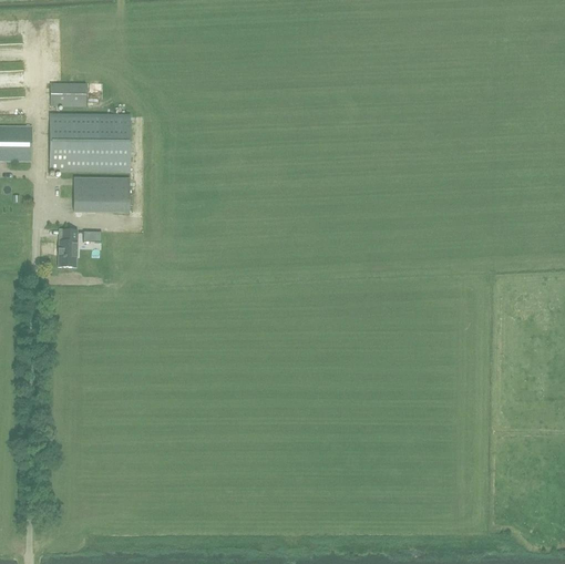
[(0,84),(13,84),(13,69),(23,69),(23,63),(0,63),(0,84)]
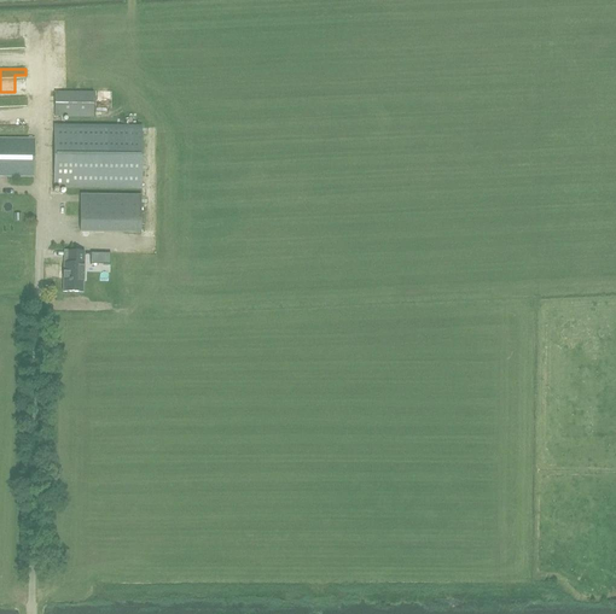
[(91,91),(52,91),(52,115),(91,115),(91,91)]
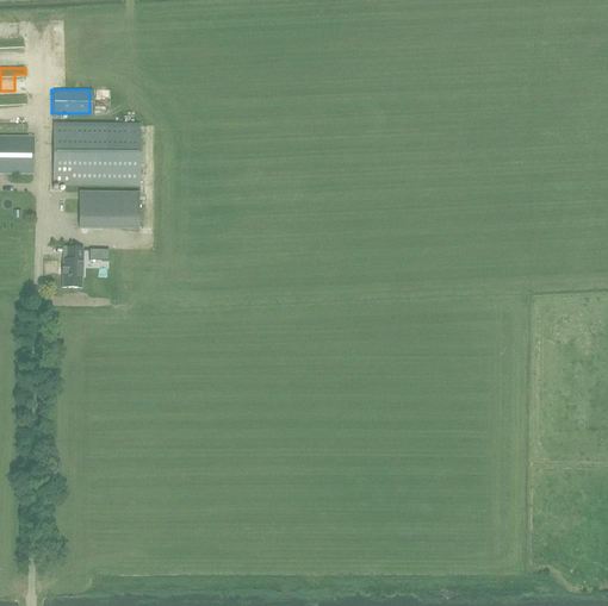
[(137,123),(128,123),(51,123),(51,183),(128,183),(137,183),(137,123)]
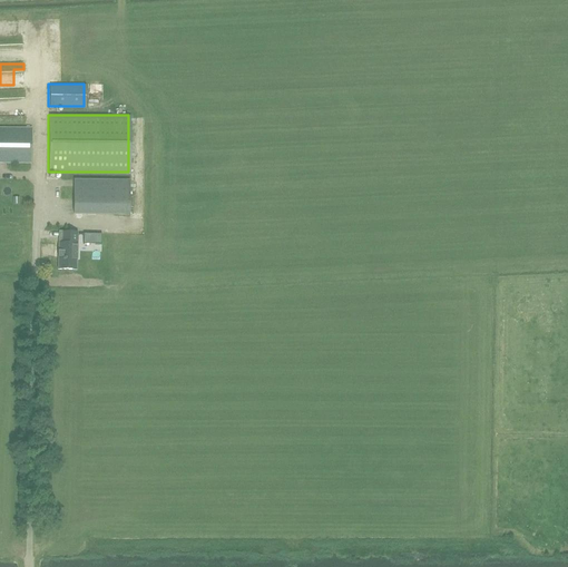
[(0,160),(29,162),(29,127),(0,126),(0,160)]
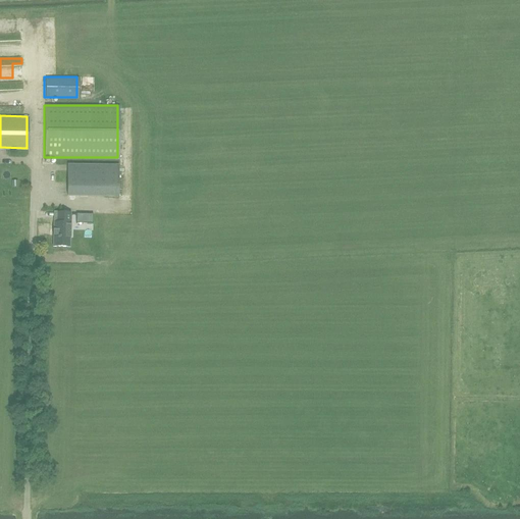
[(65,194),(116,194),(116,163),(65,163),(65,194)]
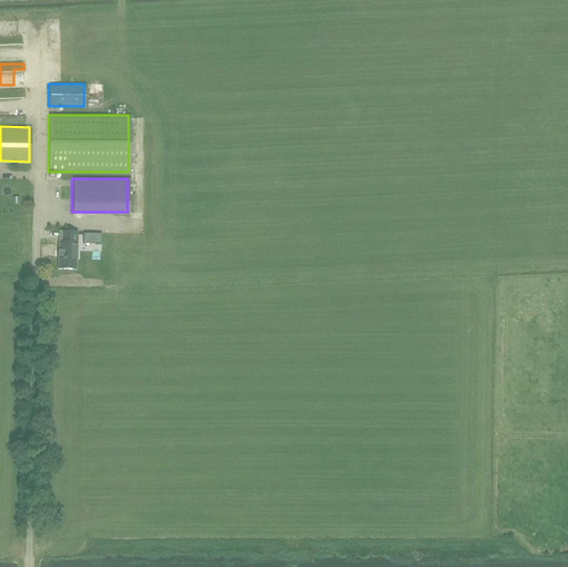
[(56,267),(74,267),(75,231),(60,230),(60,242),(57,242),(56,267)]
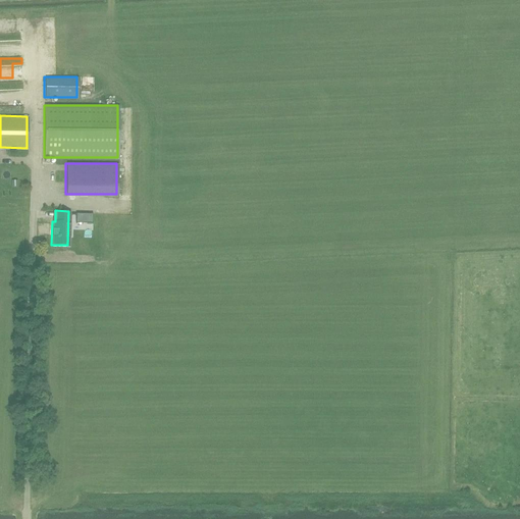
[(75,212),(75,220),(92,221),(92,213),(75,212)]
